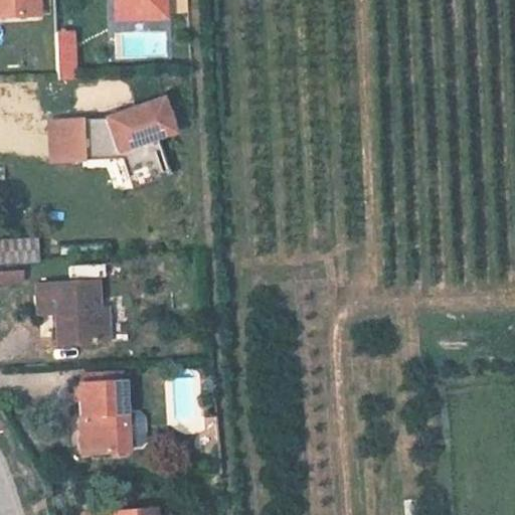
[(38,15),(37,0),(0,0),(0,10),(0,16),(38,15)]
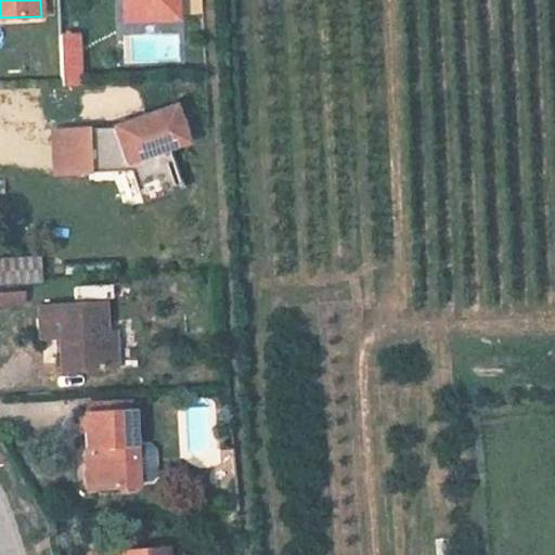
[(178,4),(124,7),(124,23),(179,21),(178,4)]
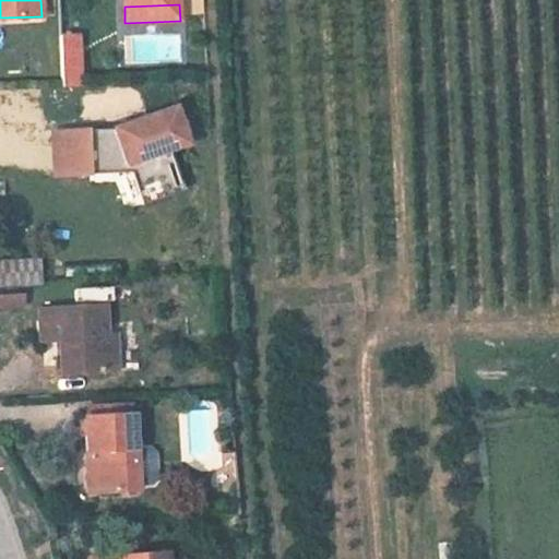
[(62,88),(84,87),(81,34),(59,35),(62,88)]
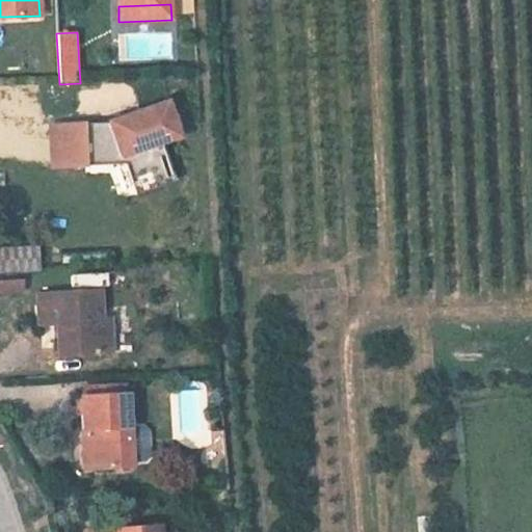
[(178,136),(165,103),(110,124),(122,156),(159,142),(178,136)]
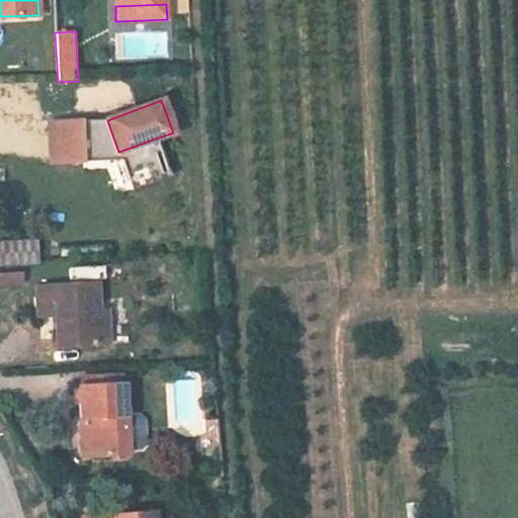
[(133,190),(169,177),(155,139),(118,152),(107,120),(81,121),(83,163),(121,161),(133,190)]
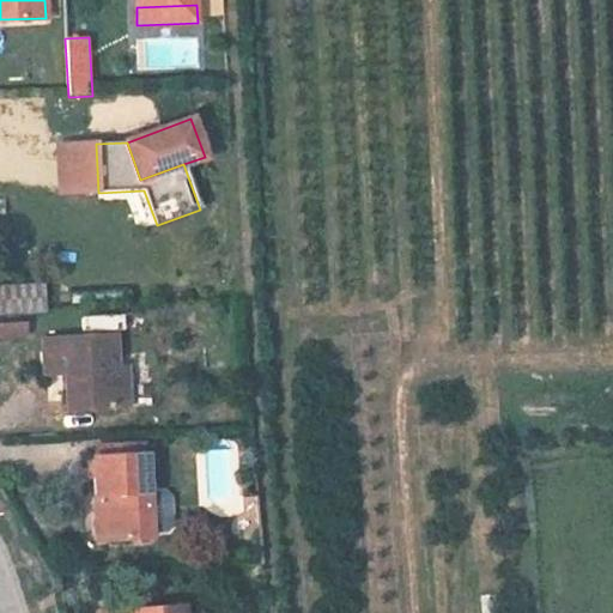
[(98,193),(96,144),(58,145),(60,194),(98,193)]
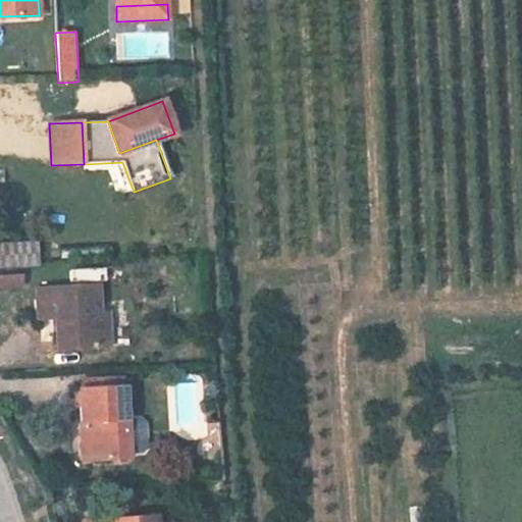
[(0,243),(0,270),(40,269),(39,242),(0,243)]
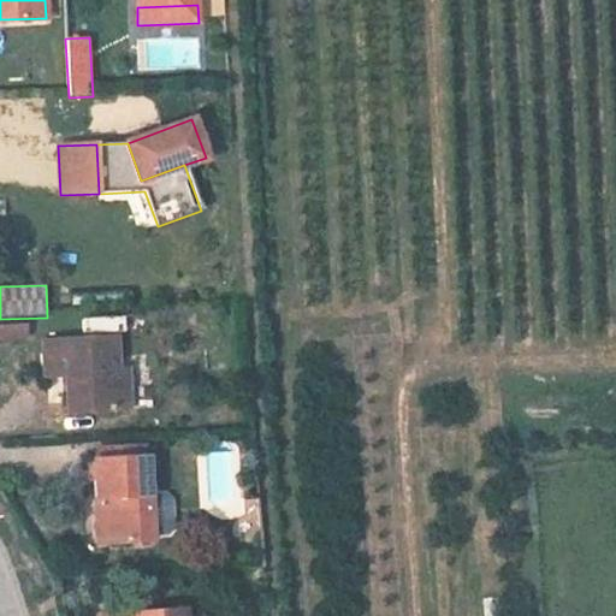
[(22,327),(0,329),(0,342),(22,341),(22,327)]
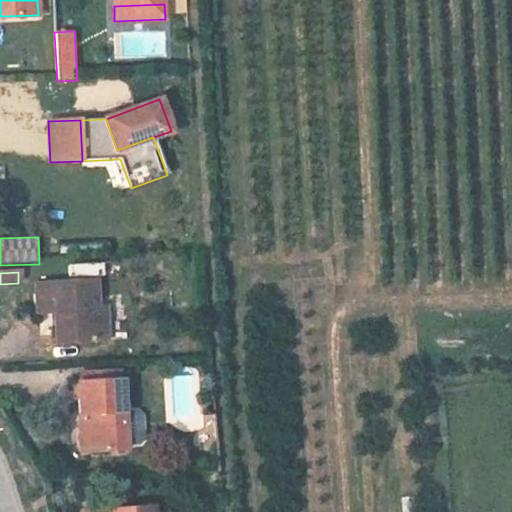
[(93,280),(33,284),(35,314),(53,312),(55,343),(106,340),(104,322),(96,323),(93,280)]
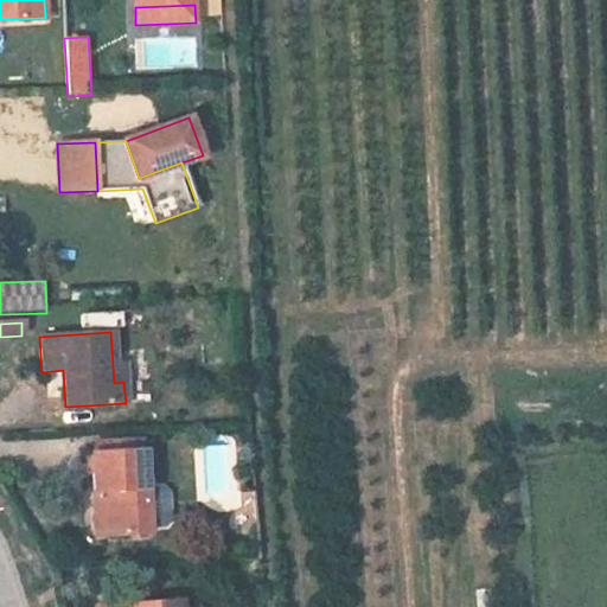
[(142,449),(90,453),(91,491),(101,491),(101,505),(103,535),(147,532),(142,449)]
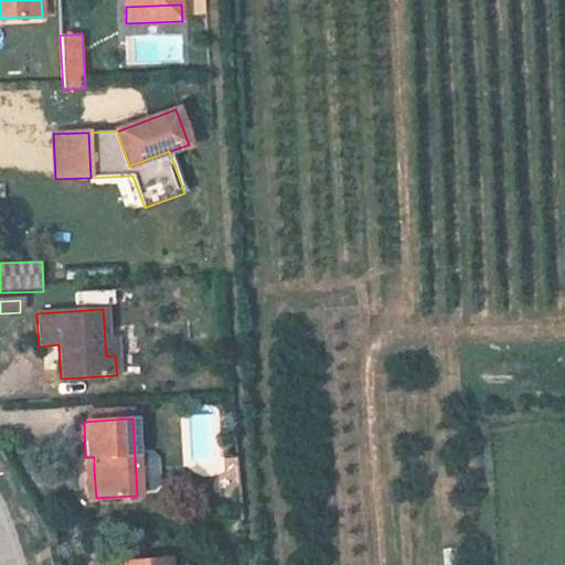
[(94,470),(86,470),(88,499),(96,498),(94,470)]
